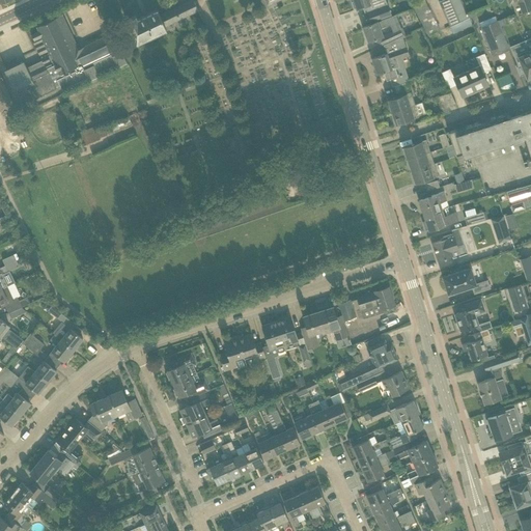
[(198,10),(193,0),(191,0),(160,16),(157,10),(137,20),(135,16),(126,21),(137,45),(173,27),(171,23),(198,10)]
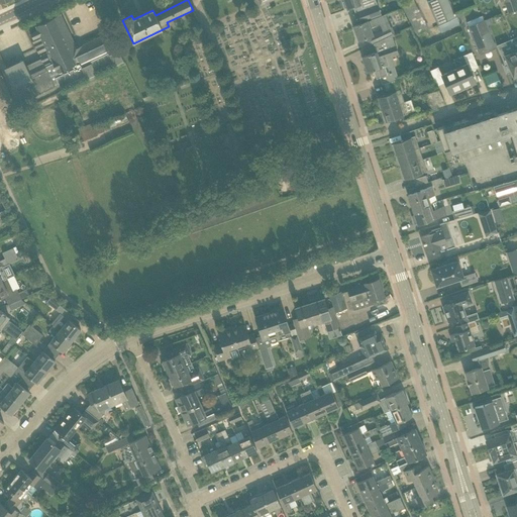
[(381,14),(377,2),(368,5),(366,0),(343,0),(344,2),(342,2),(344,8),(346,7),(347,9),(352,7),(355,14),(354,14),(357,22),(381,14)]
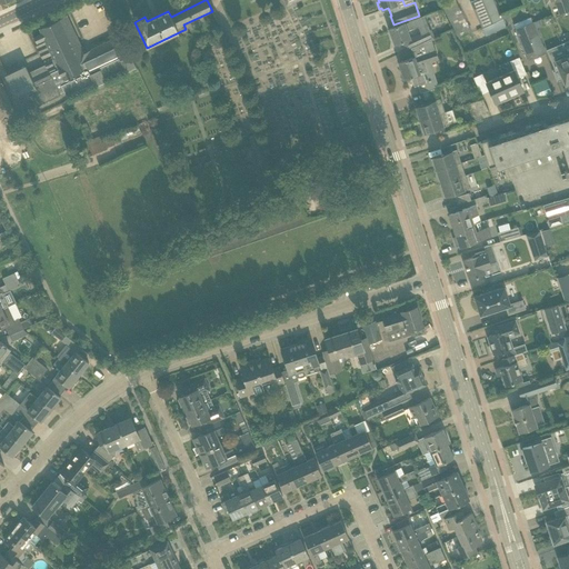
[(473,0),(470,1),(486,36),(506,27),(493,0),(473,0)]
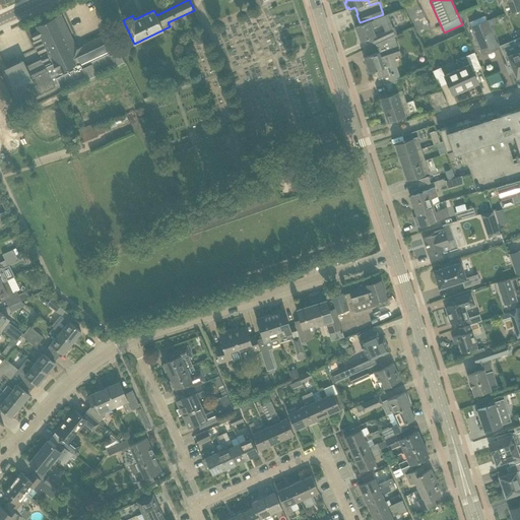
[(501,0),(506,0),(511,12),(519,9),(519,5),(518,0),(500,0),(501,0)]
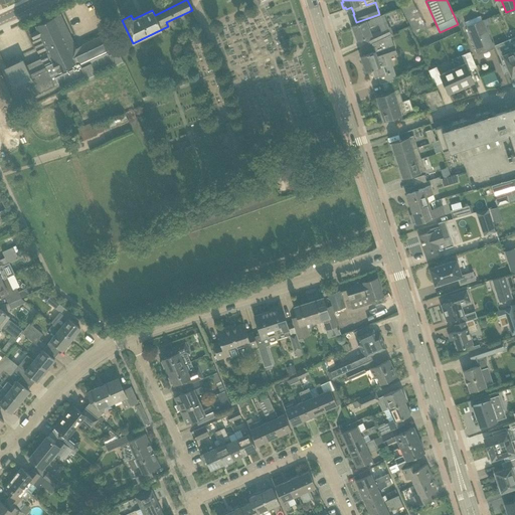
[(16,90),(15,88),(26,82),(33,97),(54,87),(53,83),(57,81),(59,87),(84,75),(87,78),(96,74),(95,70),(112,62),(114,65),(124,61),(110,32),(81,44),(72,41),(60,14),(35,25),(37,30),(30,33),(32,38),(31,39),(38,53),(47,48),(49,52),(39,57),(40,58),(20,68),(17,62),(6,67),(5,65),(4,65),(16,91),(16,90)]
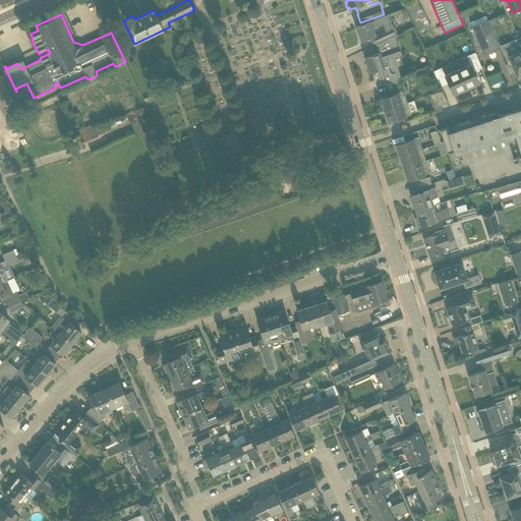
[(373,27),(391,21),(388,14),(356,26),(361,41),(377,36),(377,35),(373,27)]
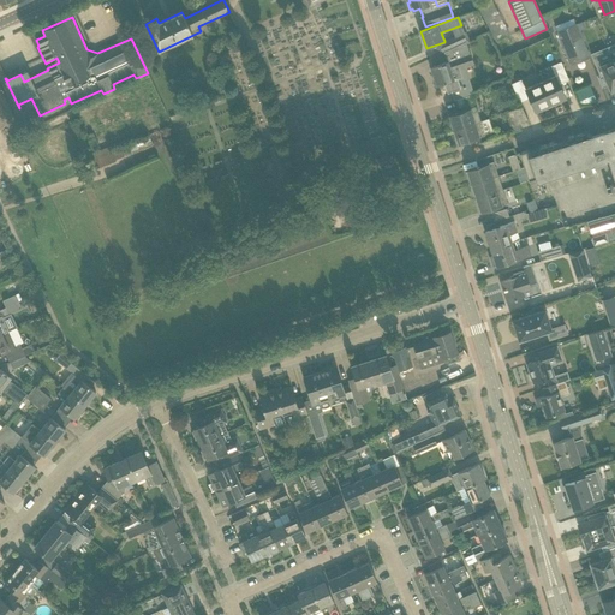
[(557,33),(571,65),(589,58),(575,25),(557,33)]
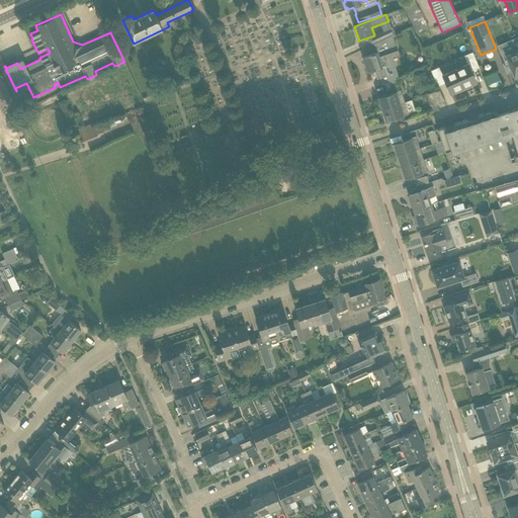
[(374,34),(374,35),(377,41),(392,34),(393,34),(391,29),(390,28),(383,31),(382,30),(374,34)]
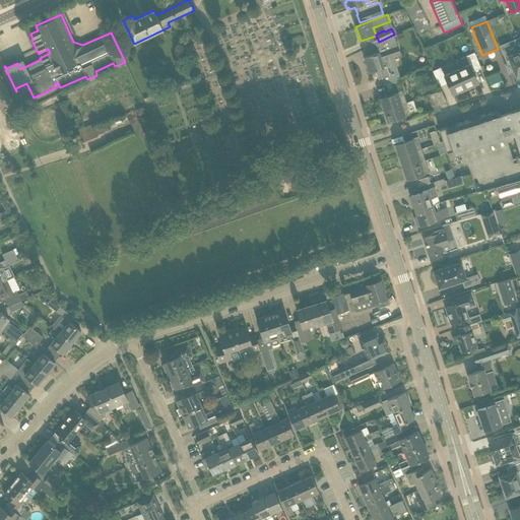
[(378,79),(382,78),(390,75),(389,75),(386,66),(390,65),(388,58),(399,54),(393,35),(379,42),(375,44),(378,53),(365,57),(370,72),(375,70),(378,79)]
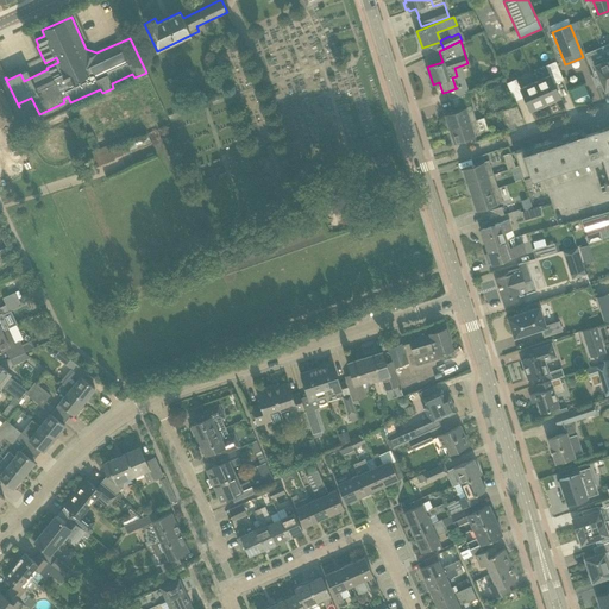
[(608,89),(608,69),(604,57),(595,61),(591,50),(585,54),(594,74),(594,75),(597,74),(602,85),(604,92),(608,89)]
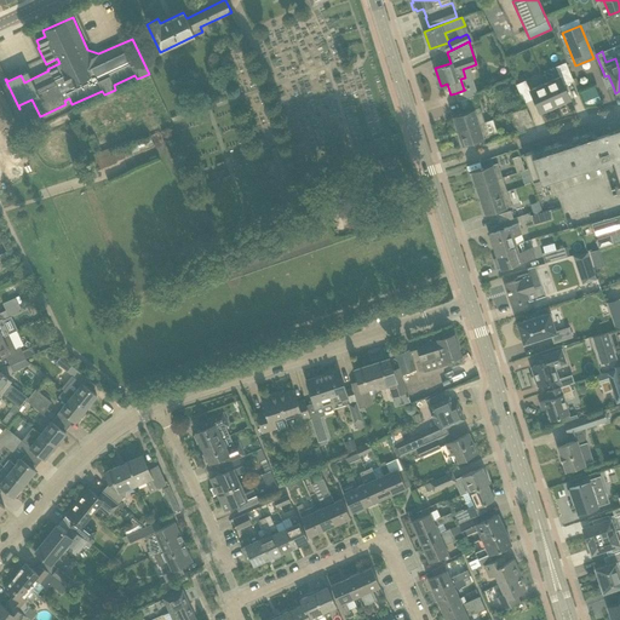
[(568,68),(566,62),(556,67),(558,73),(568,68)]
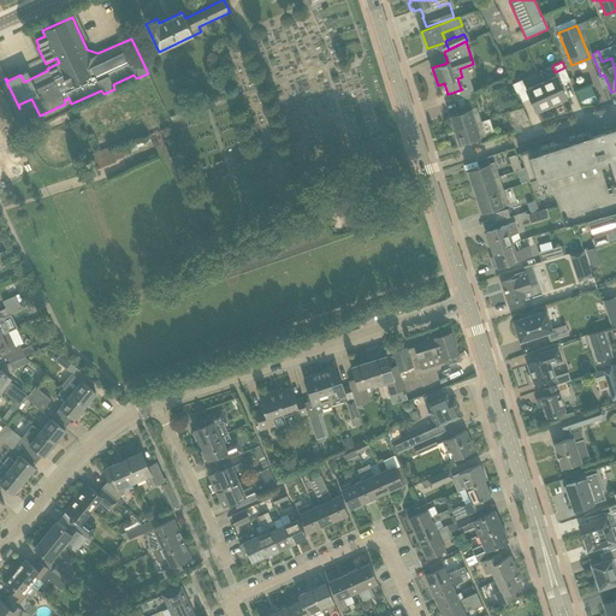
[(556,76),(542,82),(552,107),(562,102),(561,100),(567,98),(556,76)]
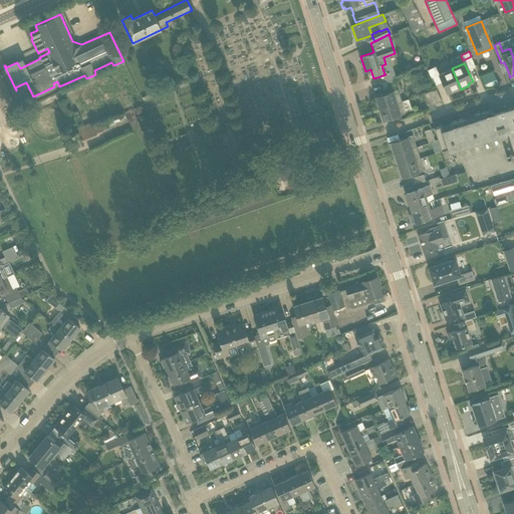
[(438,71),(436,66),(427,70),(429,74),(438,71)]
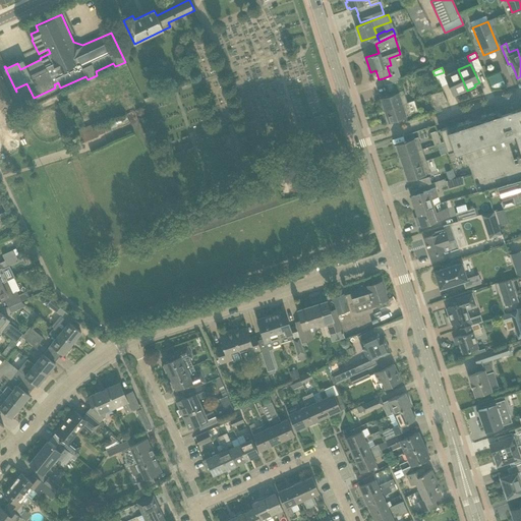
[(467,91),(458,69),(445,75),(453,95),(458,93),(458,94),(467,91)]
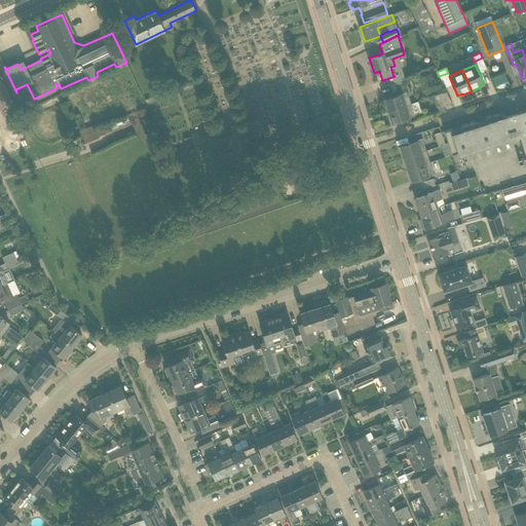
[(388,86),(390,85),(403,81),(402,79),(400,74),(398,74),(398,73),(396,74),(396,75),(393,76),(395,76),(386,79),(388,86)]
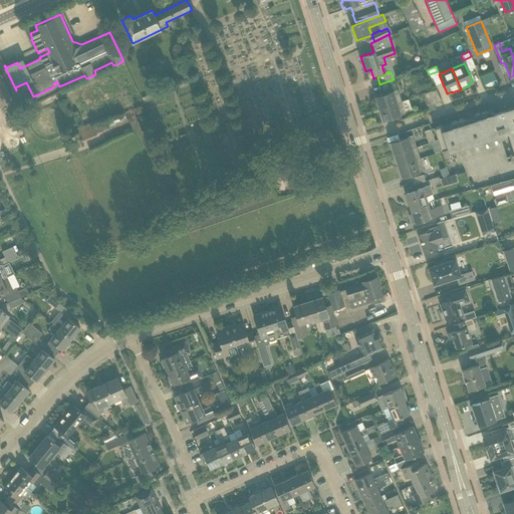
[(394,79),(381,83),(383,90),(396,86),(394,79)]
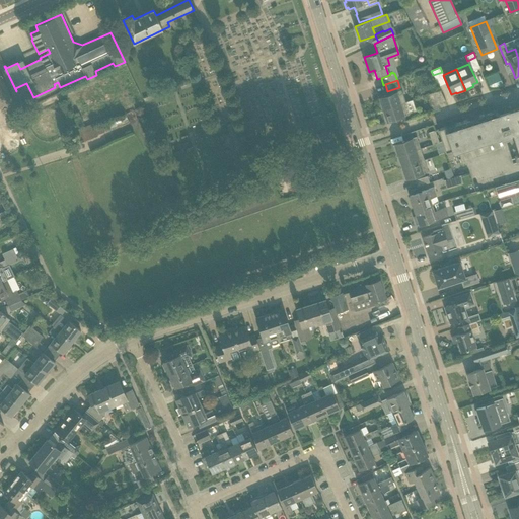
[(440,90),(435,92),(439,104),(446,102),(440,90)]
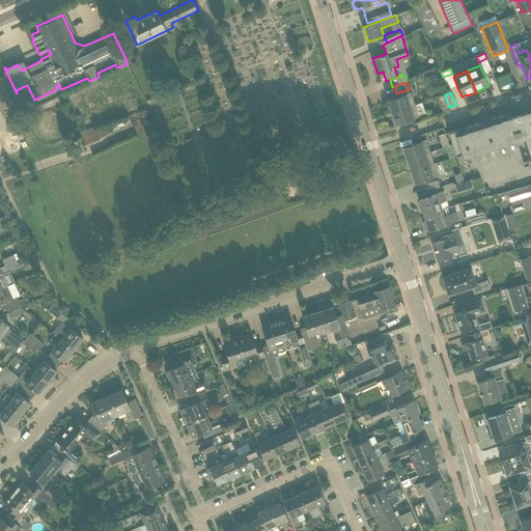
[(391,111),(392,112),(410,106),(406,94),(388,100),(390,107),(388,108),(390,112),(391,111)]
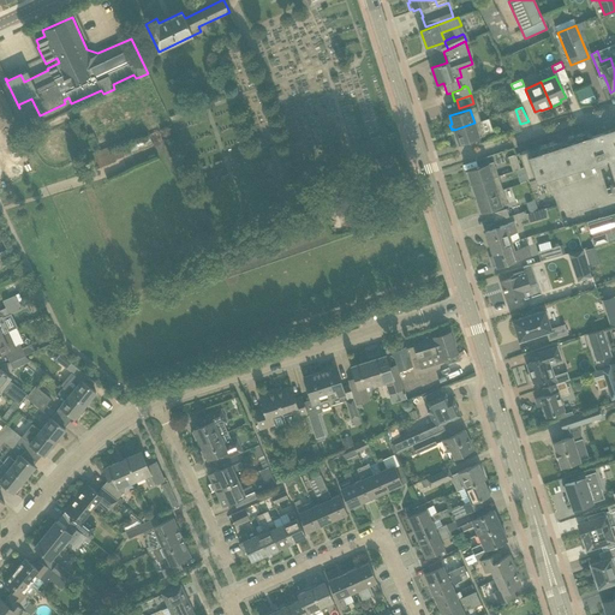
[(520,124),(515,109),(507,113),(512,126),(520,124)]
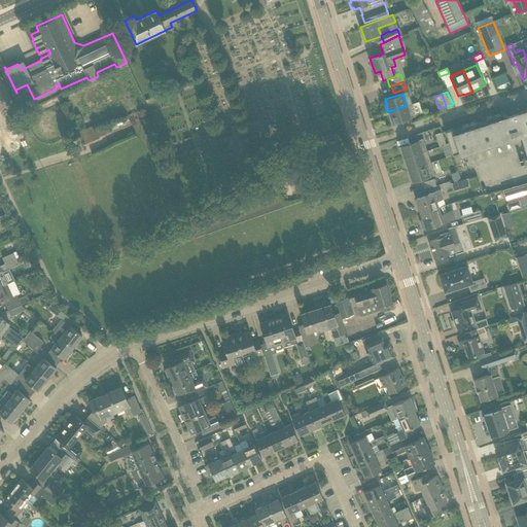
[(416,116),(411,103),(407,105),(389,111),(391,117),(389,118),(390,123),(392,121),(393,124),(416,116)]
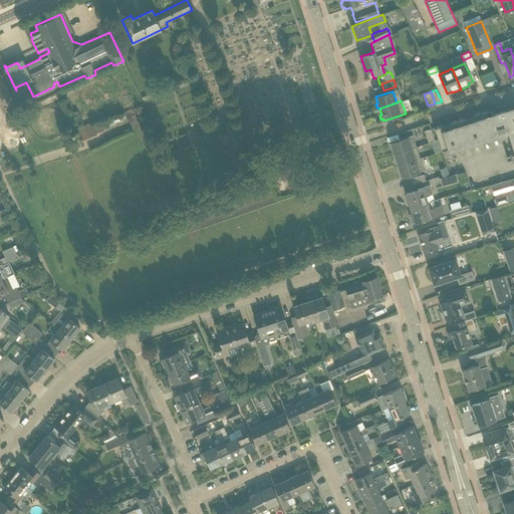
[(451,126),(443,129),(442,125),(434,127),(442,151),(510,129),(513,140),(513,106),(504,110),(504,112),(494,115),(493,112),(489,113),(487,110),(473,115),(474,118),(466,121),(465,117),(450,122),(451,126)]
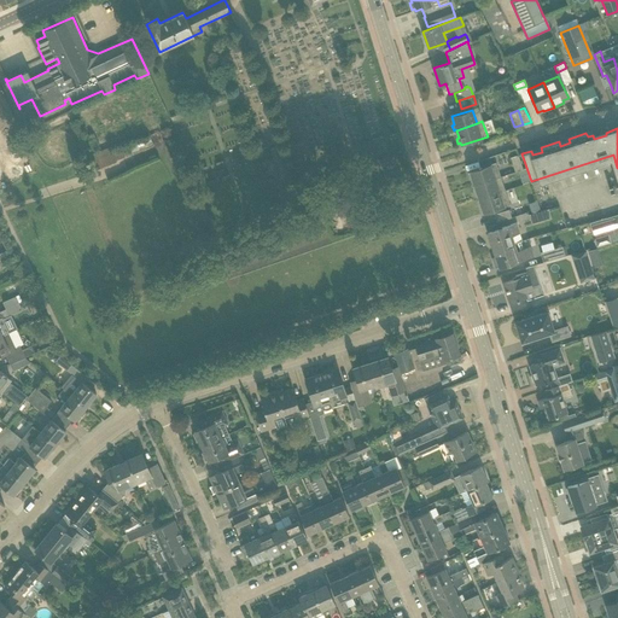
[(511,157),(514,172),(523,169),(518,155),(511,157)]
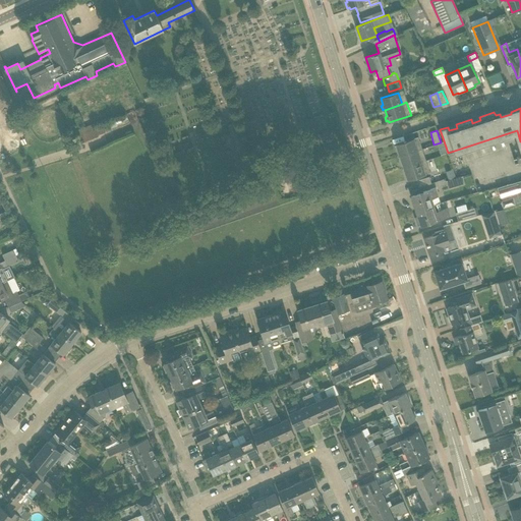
[(398,150),(400,156),(422,149),(418,136),(396,145),(396,146),(395,147),(396,151),(398,150)]
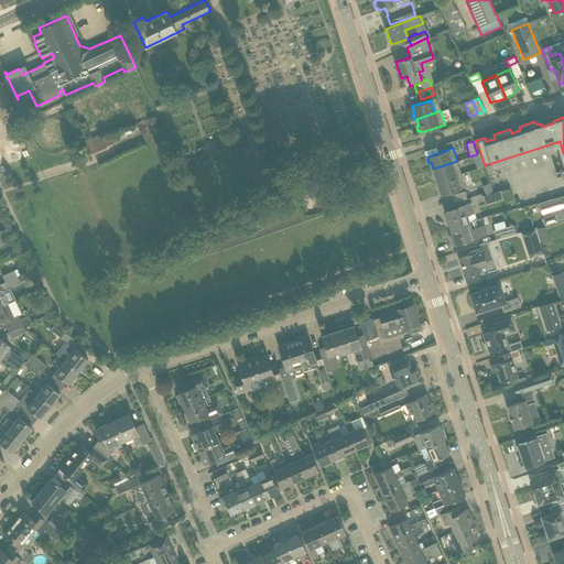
[(434,175),(436,182),(461,174),(457,161),(433,169),(433,171),(431,171),(433,175),(434,175)]
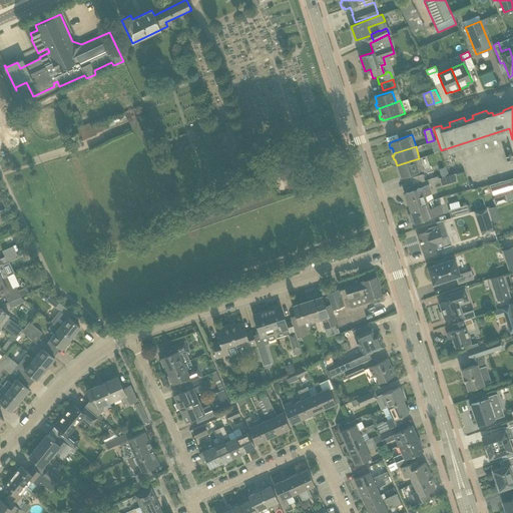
[(419,158),(397,165),(398,166),(396,166),(398,170),(399,170),(401,177),(423,170),(419,158)]
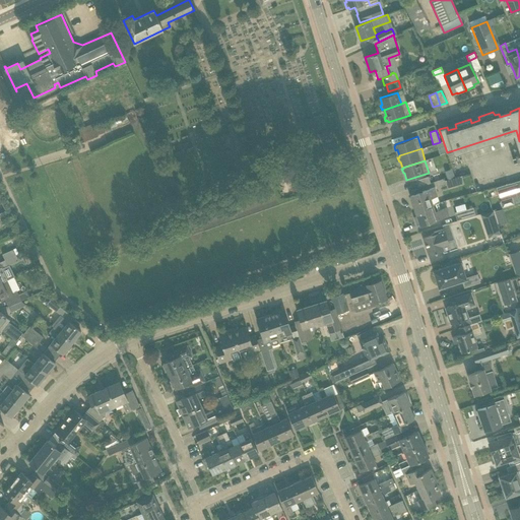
[(452,169),(445,172),(448,180),(455,178),(452,169)]
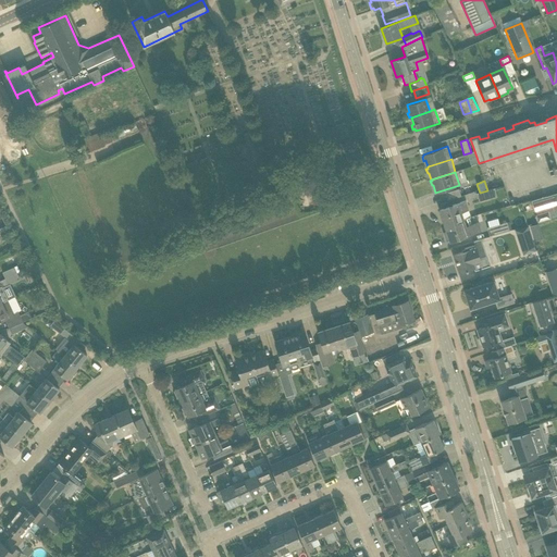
[(445,194),(447,200),(460,196),(458,189),(445,194)]
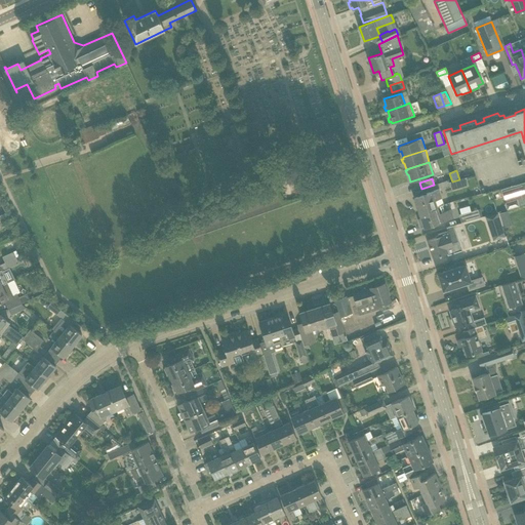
[(449,183),(451,191),(468,186),(466,178),(449,183)]
